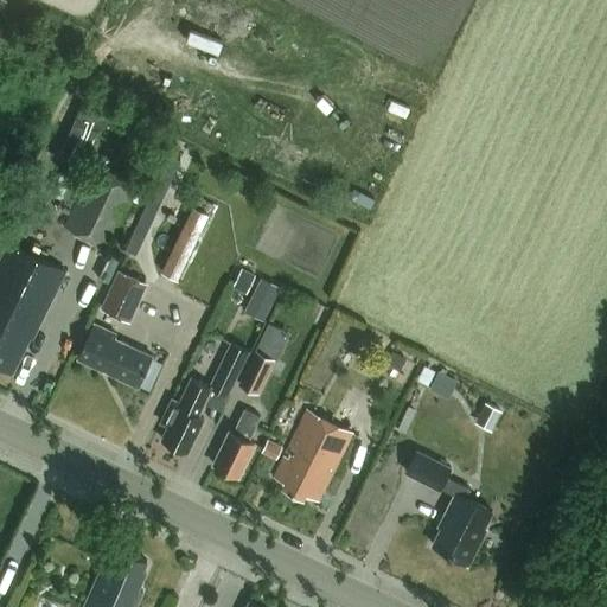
[(81,168),(95,134),(89,132),(91,127),(101,131),(107,117),(80,106),(57,158),(81,168)]
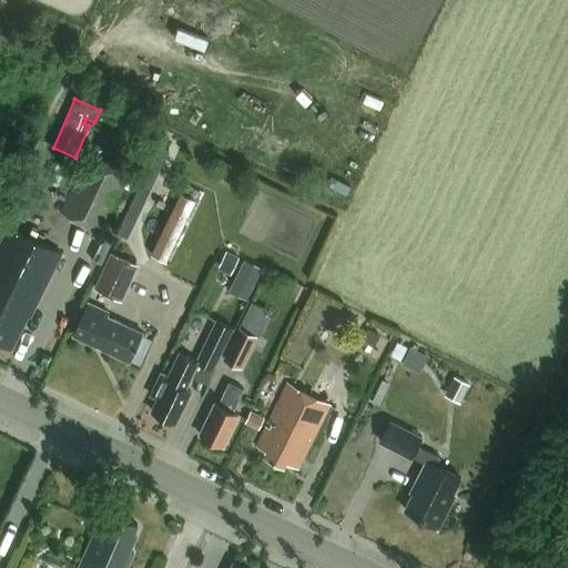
[(89,153),(60,214),(100,233),(129,173),(89,153)]
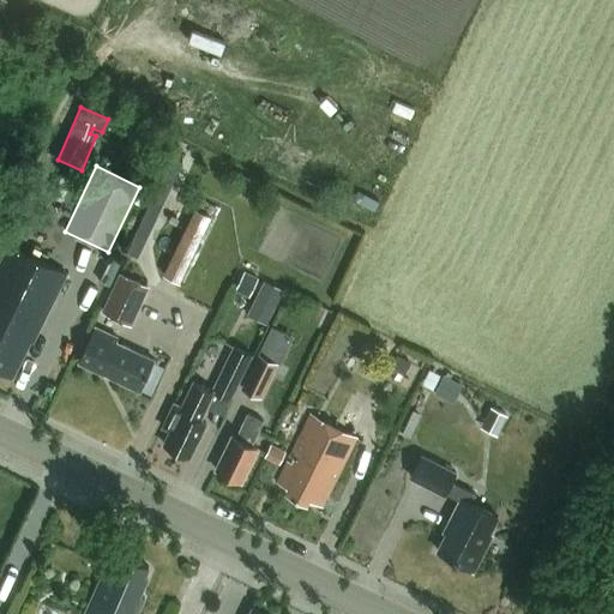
[(194,210),(162,276),(179,284),(211,218),(194,210)]
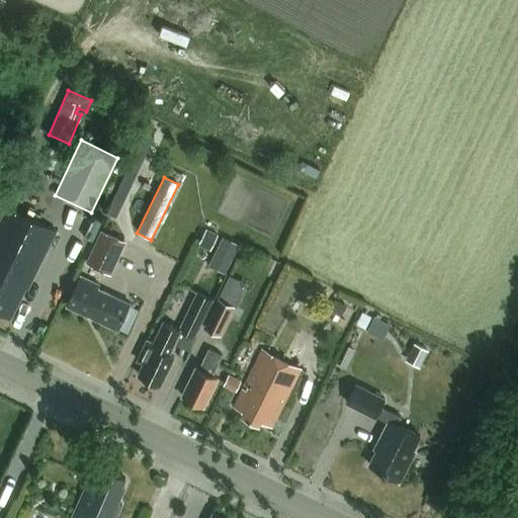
[(55,233),(7,208),(0,222),(0,314),(10,319),(21,296),(23,297),(55,233)]
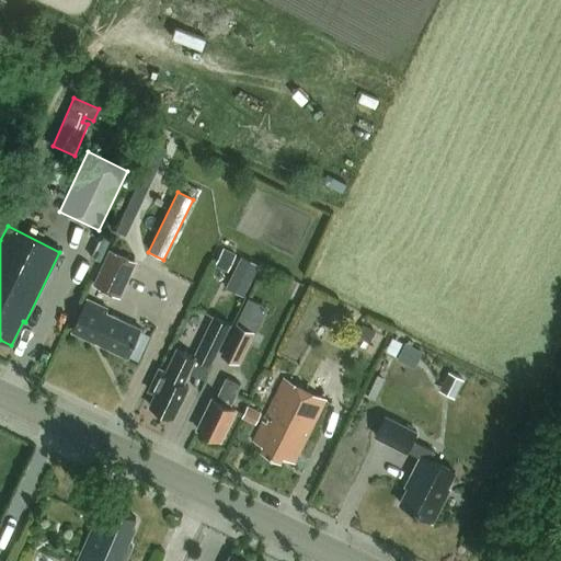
[(236,255),(222,249),(214,266),(227,273),(236,255)]
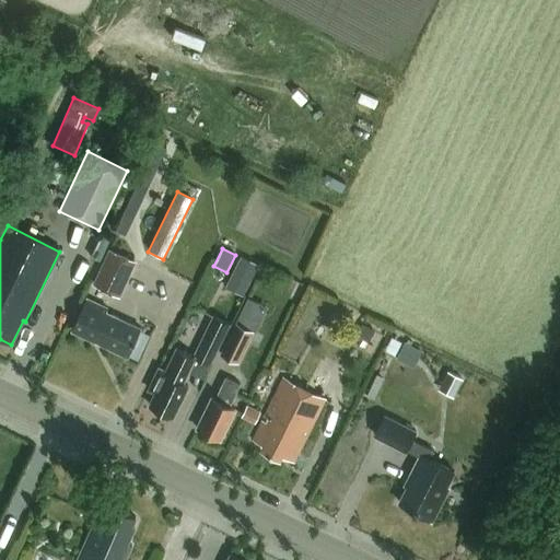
[(103,251),(86,287),(114,299),(130,263),(103,251)]
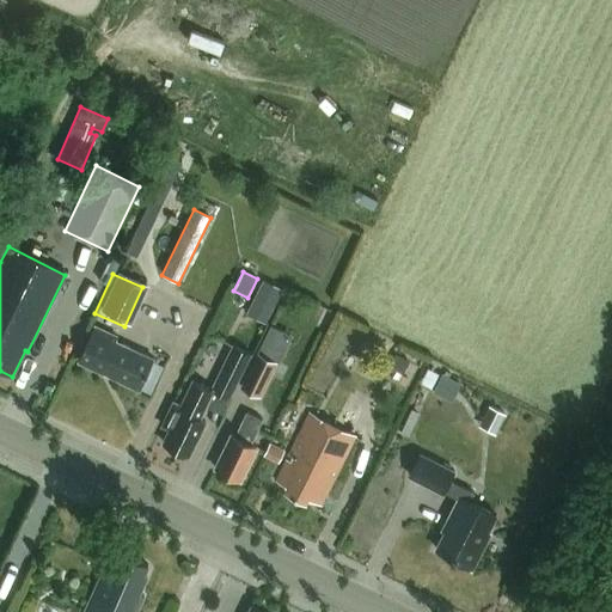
[(264,282),(254,304),(273,313),(283,292),(264,282)]
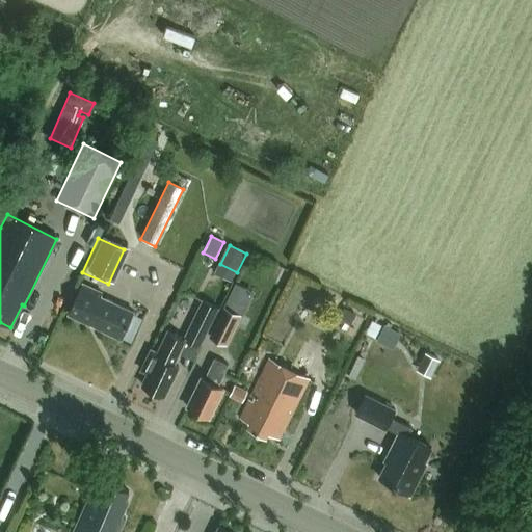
[(82,285),(69,315),(121,340),(133,313),(100,297),(102,294),(82,285)]
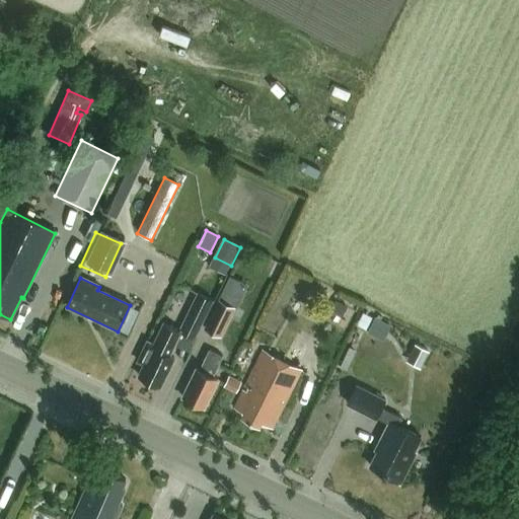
[(179,331),(180,332),(195,339),(199,329),(212,301),(198,294),(183,322),(179,331)]
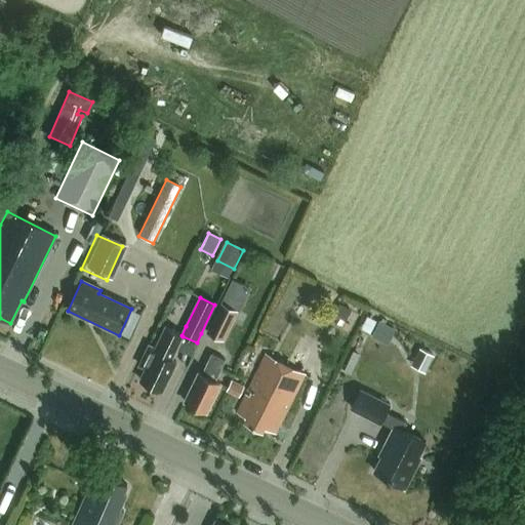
[(219,310),(202,345),(214,351),(232,316),(219,310)]
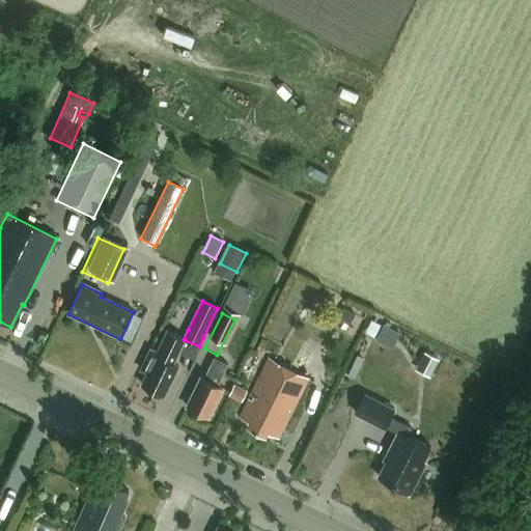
[(368,332),(388,342),(397,325),(376,315),(368,332)]
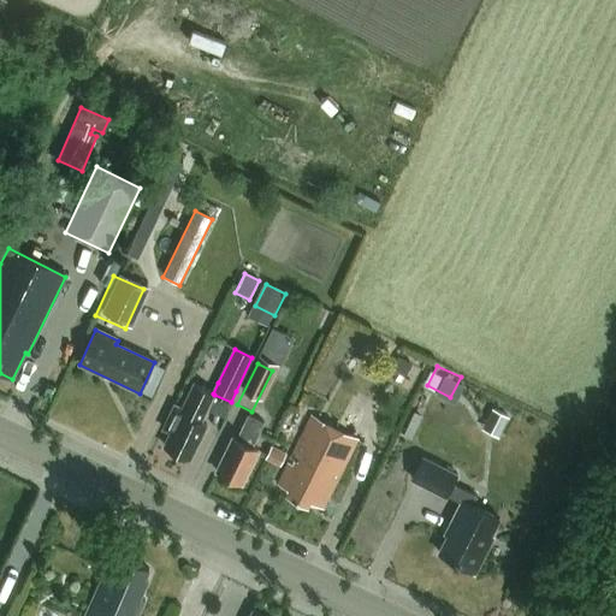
[(206,426),(203,425),(201,424),(214,395),(213,394),(195,385),(182,412),(175,408),(163,431),(170,434),(164,448),(172,451),(170,456),(184,462),(187,458),(190,460),(206,426)]
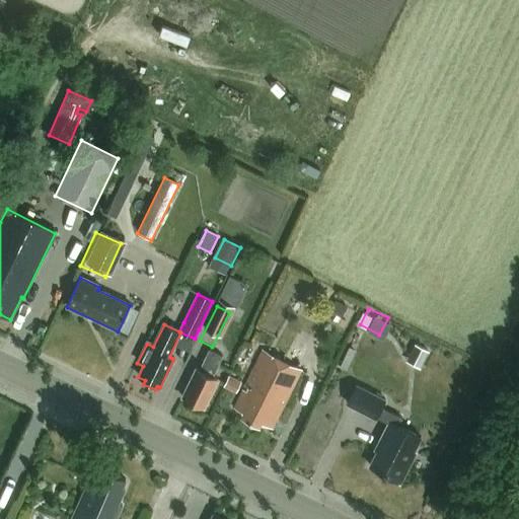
[(428,352),(414,345),(405,362),(419,369),(428,352)]
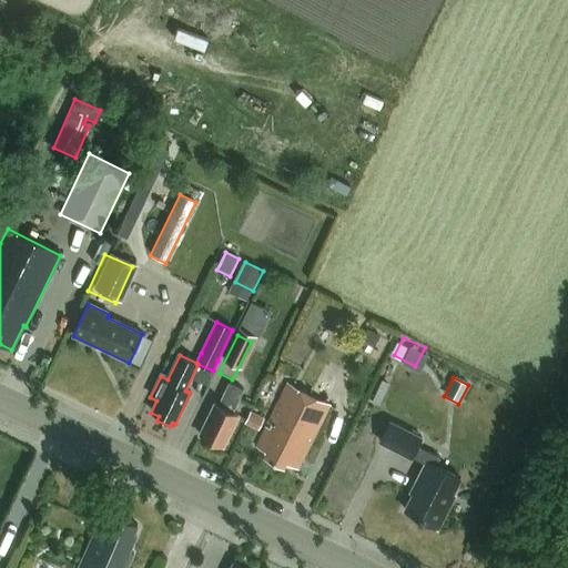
[(232,413),(243,391),(229,384),(217,406),(214,404),(199,436),(223,447),(239,416),(232,413)]
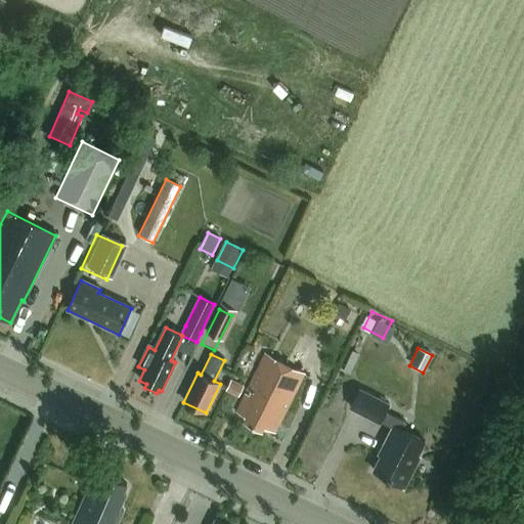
[(305,375),(265,354),(236,413),(246,419),(244,423),(262,433),(263,429),(274,434),(305,375)]
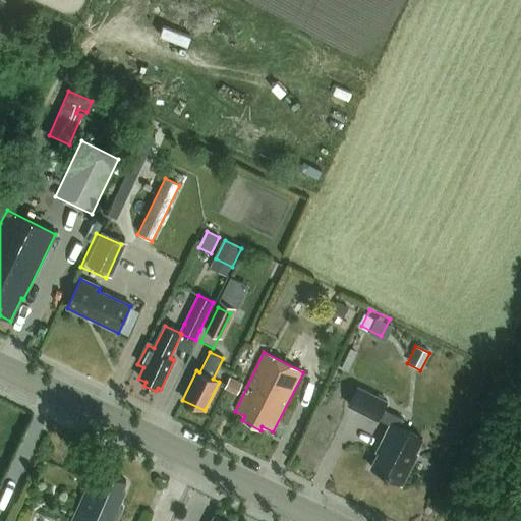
[(242,383),(230,377),(224,388),(237,394),(242,383)]
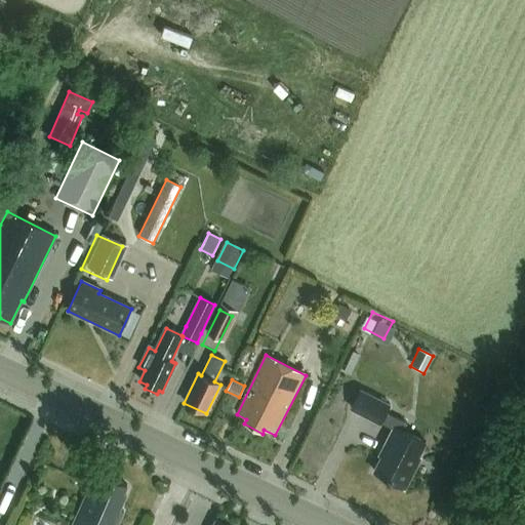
[(386,413),(390,406),(360,391),(351,409),(379,423),(380,421),(393,428),(379,454),(380,455),(371,473),(404,489),(419,459),(417,457),(425,443),(401,431),(405,423),(386,413)]
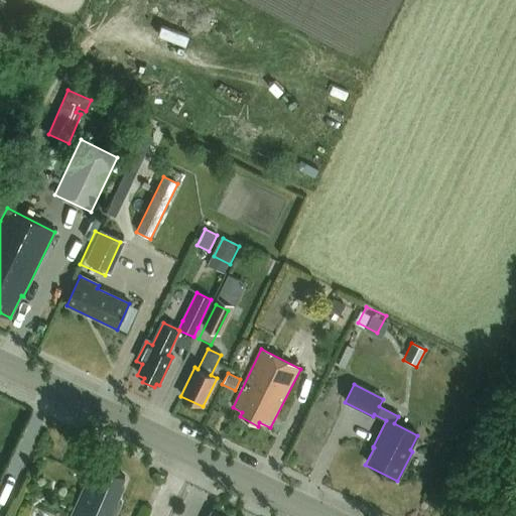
[(121,485),(125,478),(101,467),(96,479),(89,476),(71,515),(115,515),(122,502),(117,501),(124,486),(121,485)]
